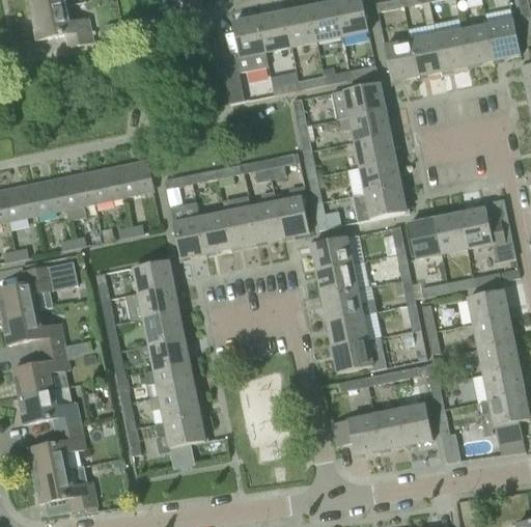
[(28,0),(30,12),(65,5),(64,0),(28,0)]
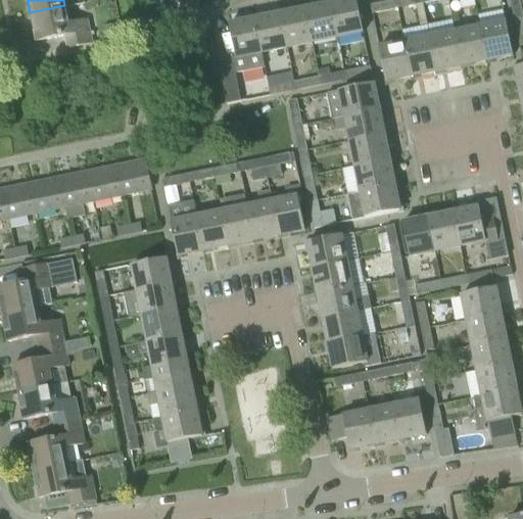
[(335,0),(330,1),(337,35),(363,30),(357,0),(335,0)]
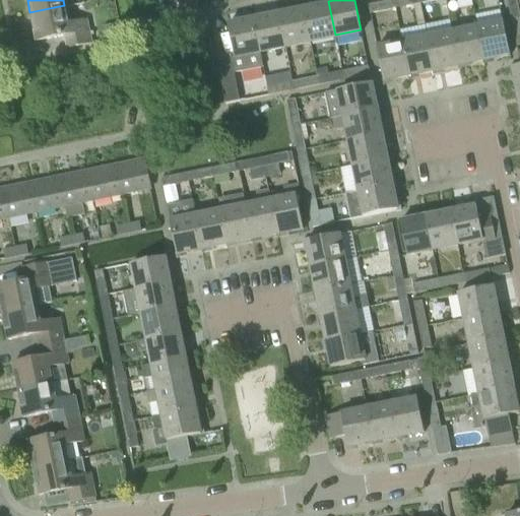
[(370,11),(395,6),(394,0),(378,0),(368,2),(370,11)]
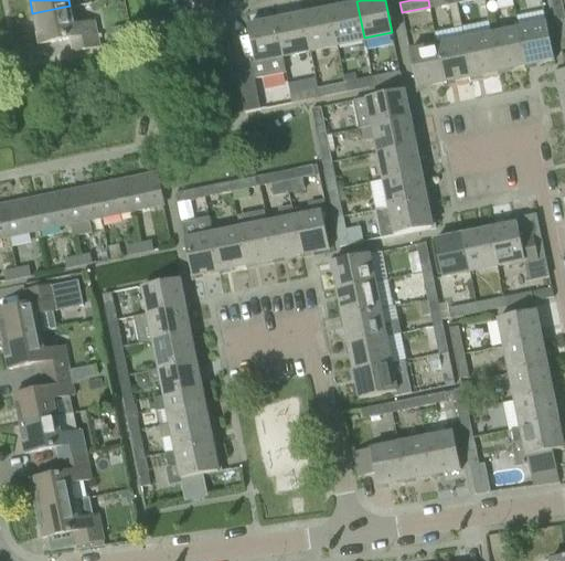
[(428,0),(429,7),(448,2),(454,28),(461,27),(456,1),(457,1),(457,0),(428,0)]
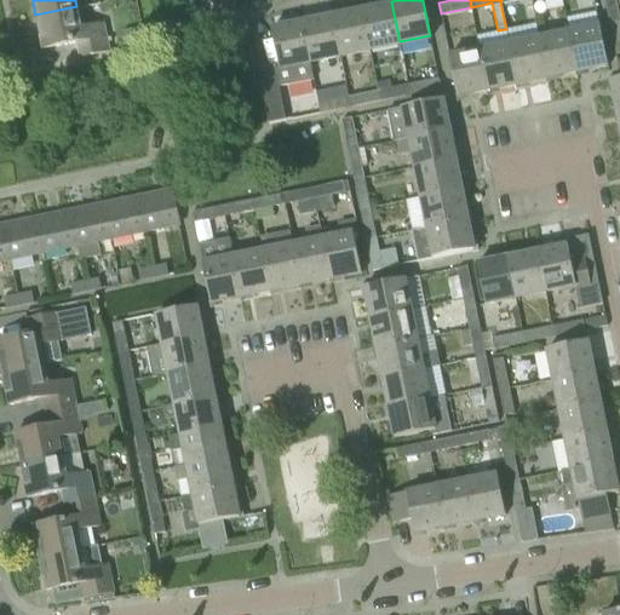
[(606,0),(610,22),(619,18),(619,15),(616,0),(606,0)]
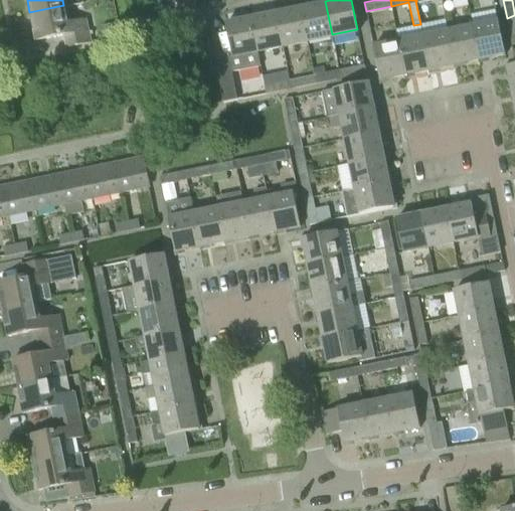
[(325,1),(300,6),(307,39),(332,34),(325,1)]
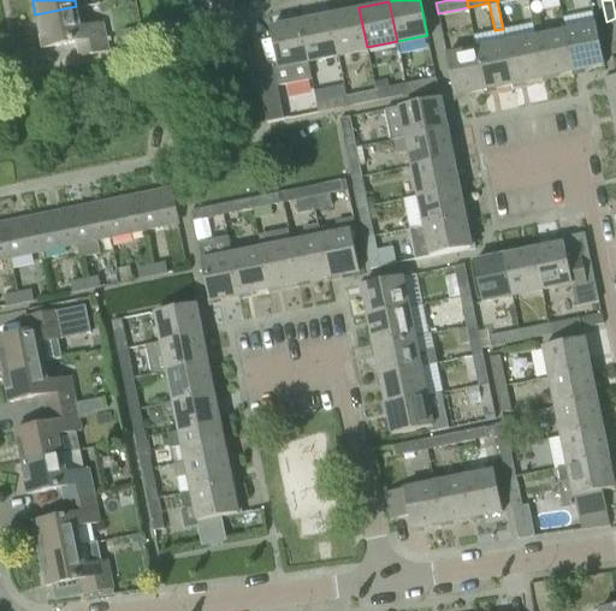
[(76,6),(35,15),(42,46),(76,39),(78,53),(108,47),(102,19),(80,24),(76,6)]
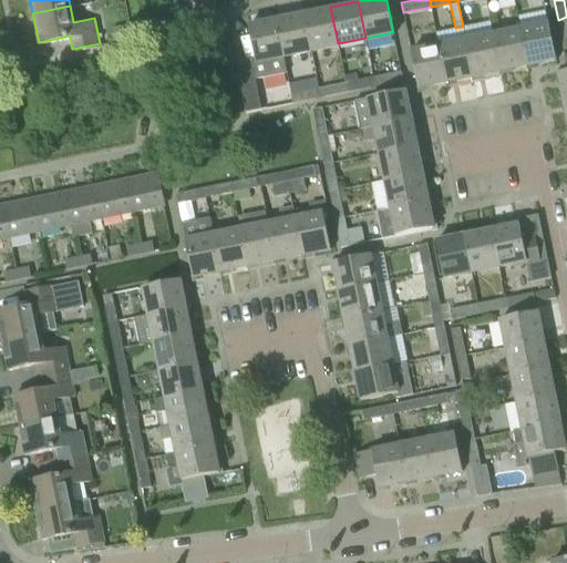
[(330,7),(302,12),(310,49),(338,43),(330,7)]
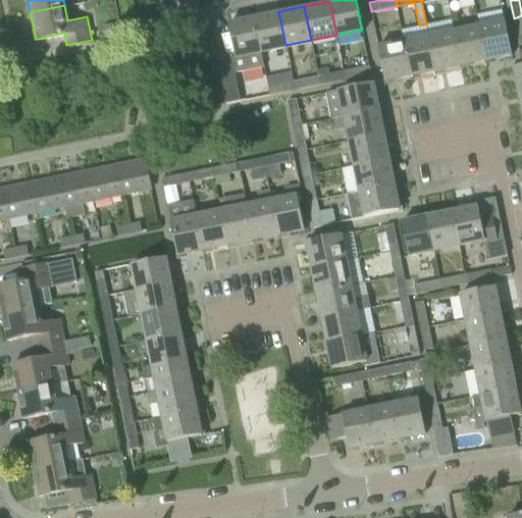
[(278,11),(254,16),(261,50),(285,45),(278,11)]
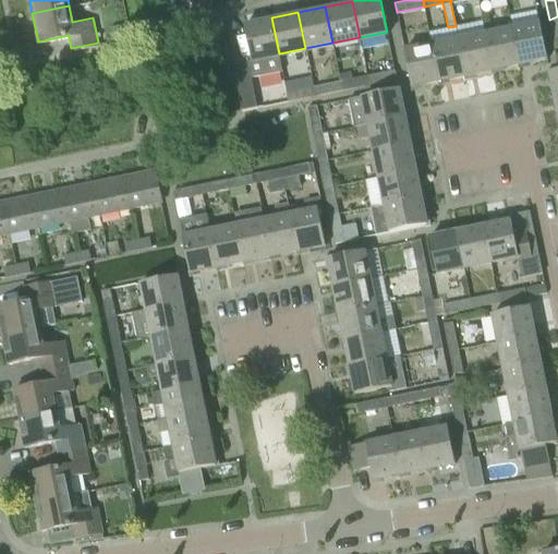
[(279,53),(271,17),(244,23),(252,58),(247,59),(249,67),(233,70),(242,108),(257,105),(251,75),(282,69),(279,53)]
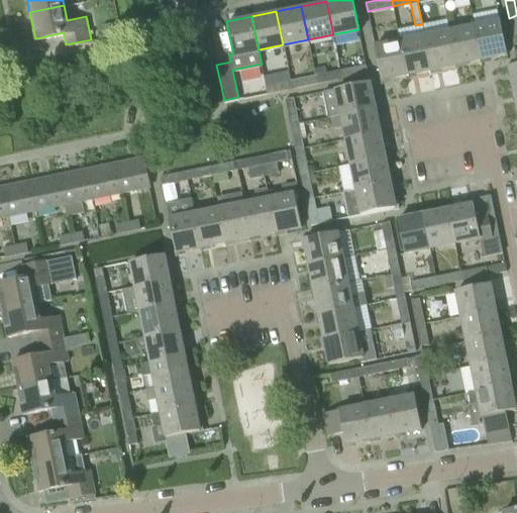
[(118,19),(102,23),(105,36),(121,33),(118,19)]
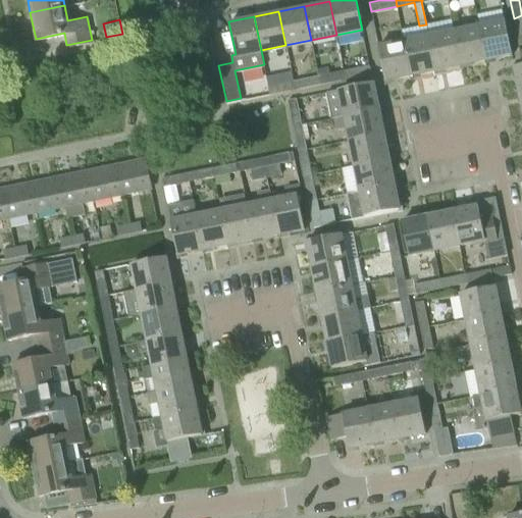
[(505,19),(479,24),(485,58),(512,53),(505,19)]
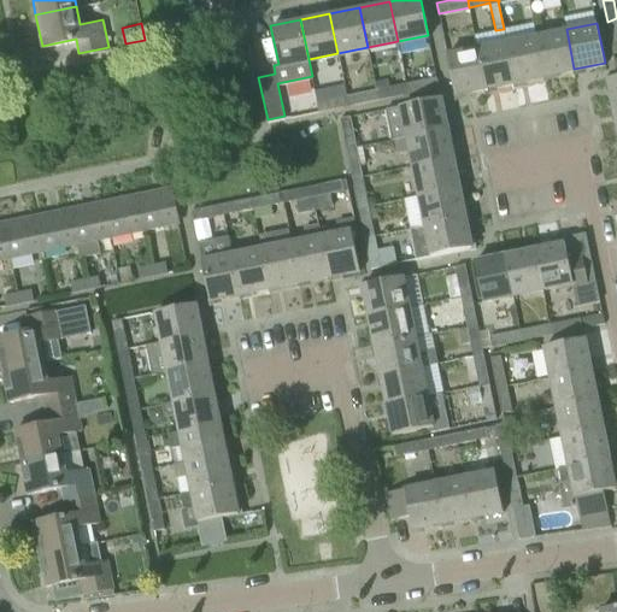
[(566,29),(536,35),(545,75),(574,69),(566,29)]
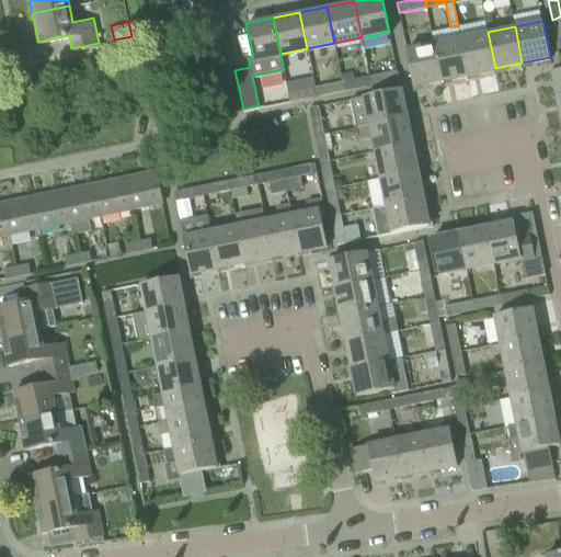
[(488,32),(461,37),(469,74),(495,68),(488,32)]
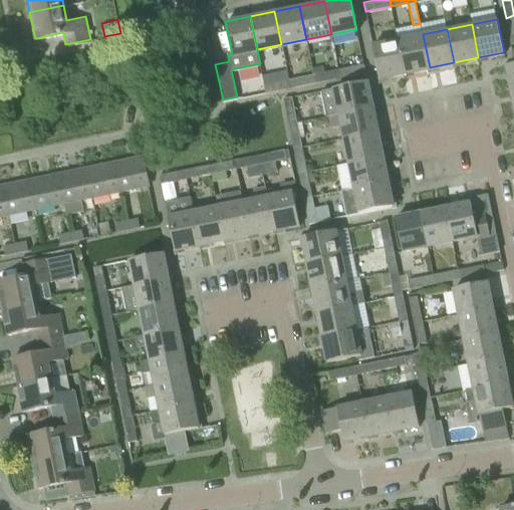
[(423,34),(398,39),(405,72),(430,67),(423,34)]
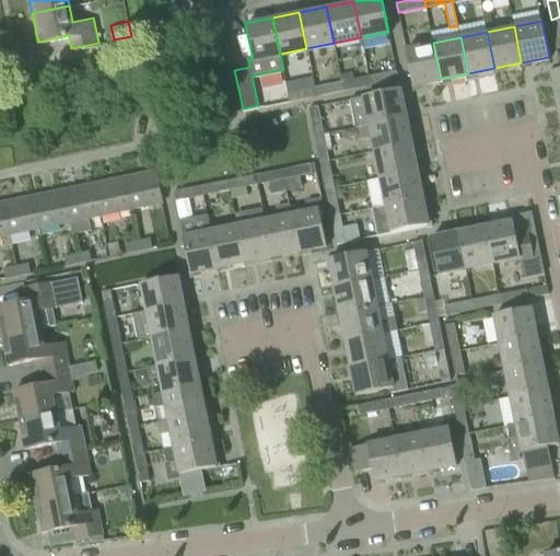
[(441,79),(433,43),(406,48),(412,85),(441,79)]
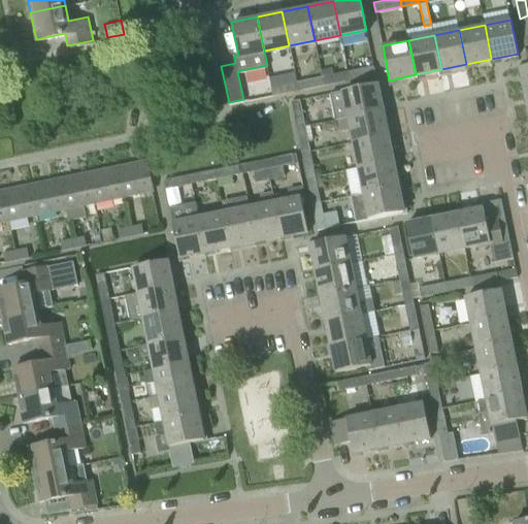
[(320,67),(322,74),(323,84),(349,78),(347,69),(334,71),(333,64),(320,67)]
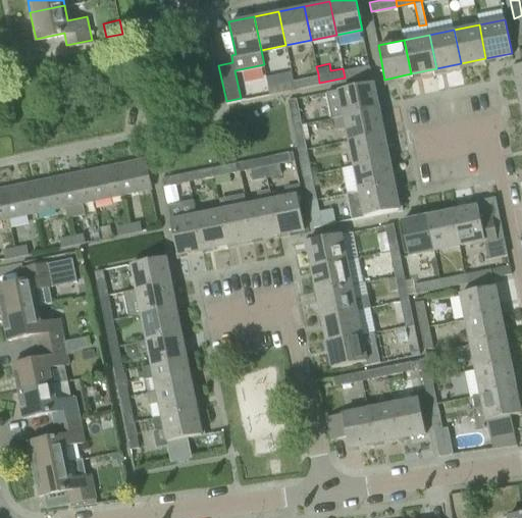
[(369,63),(343,68),(345,78),(370,71),(369,63)]
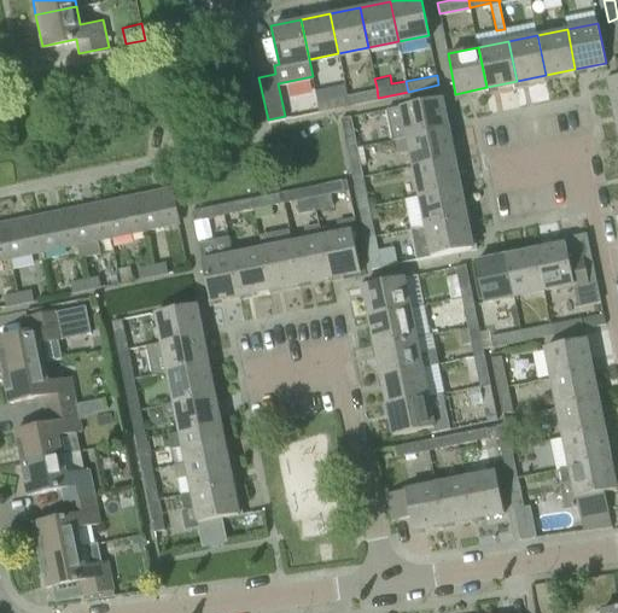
[(377,87),(347,93),(349,104),(378,98),(377,87)]
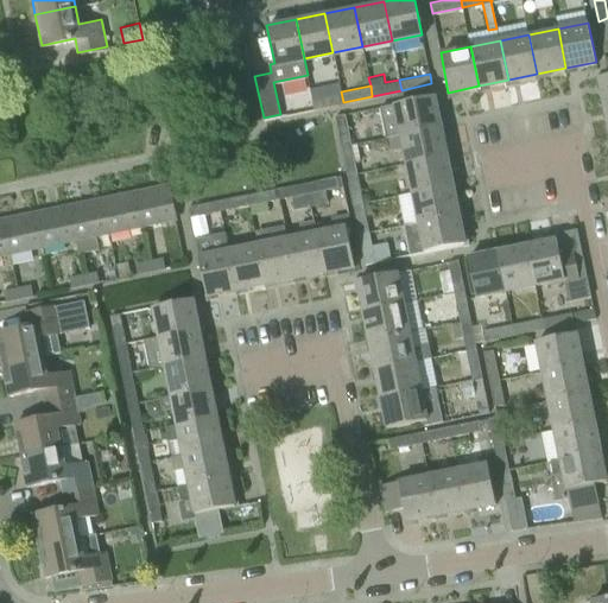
[(343,102),(341,91),(312,97),(315,107),(343,102)]
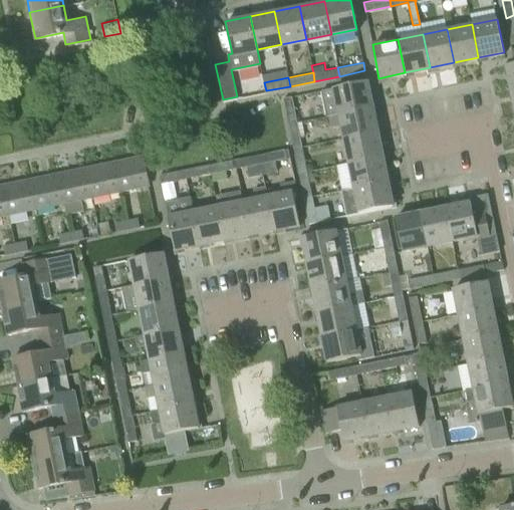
[(326,114),(328,113),(372,104),(367,79),(321,89),(326,114)]
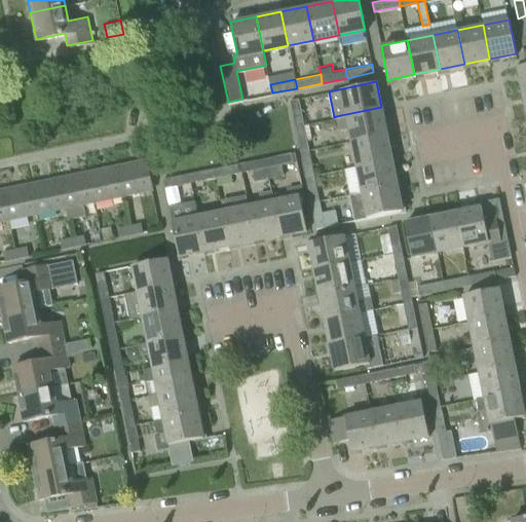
[(290,99),(295,125),(303,123),(298,97),(290,99)]
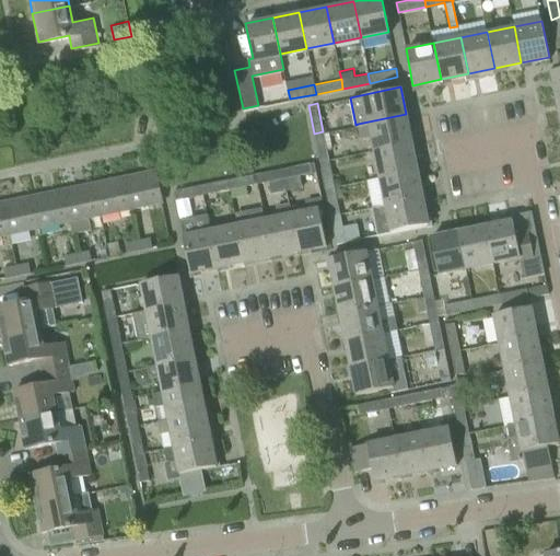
[(372,135),(375,149),(411,141),(406,114),(358,124),(361,137),(372,135)]
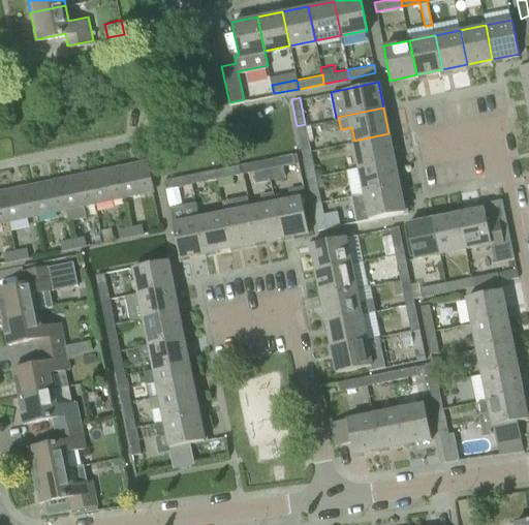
[(297,126),(302,151),(310,150),(305,124),(297,126)]
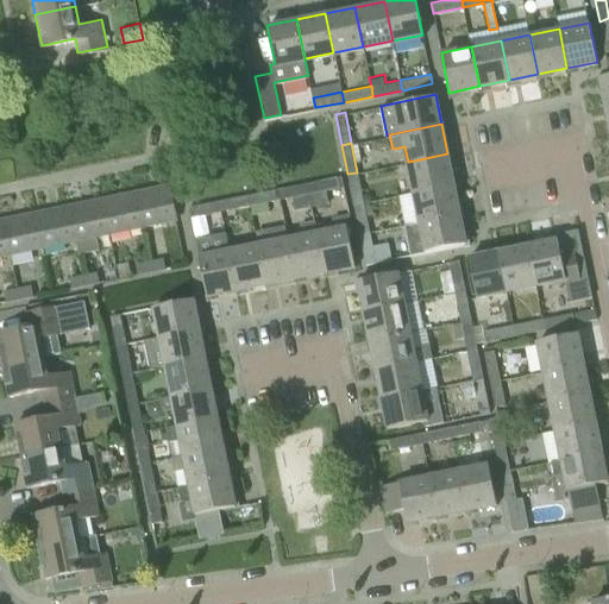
[(408,162),(414,192),(453,183),(447,153),(408,162)]
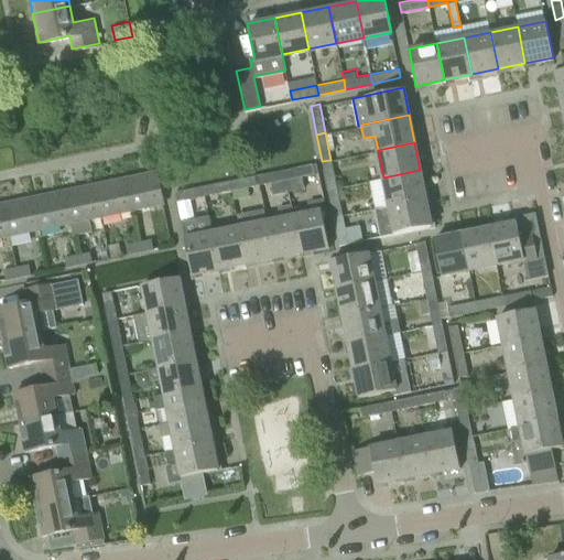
[(322,161),(326,189),(336,186),(331,160),(322,161)]
